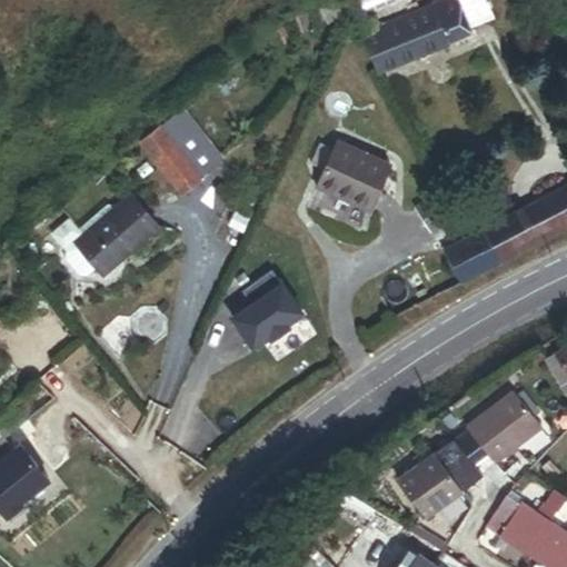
[(367,40),(380,70),(475,30),(473,26),(491,17),(485,0),(446,0),(381,28),(384,32),(367,40)]
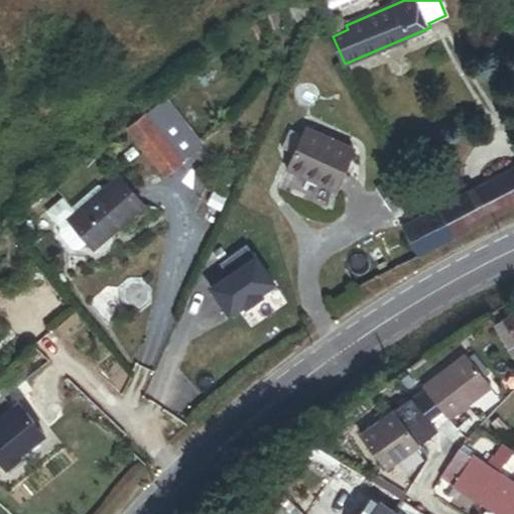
[(128,130),(165,175),(204,144),(166,99),(128,130)]
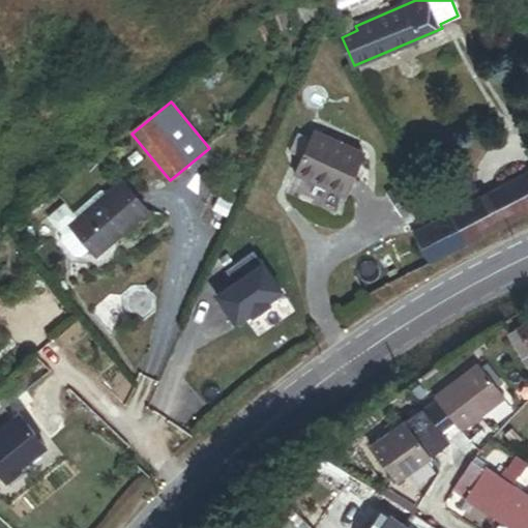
[(297,172),(347,194),(365,152),(316,130),(297,172)]
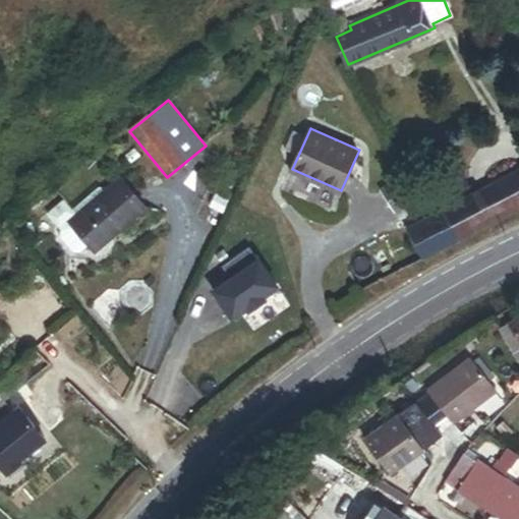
[(518,171),(441,211),(456,241),(518,209),(518,171)]
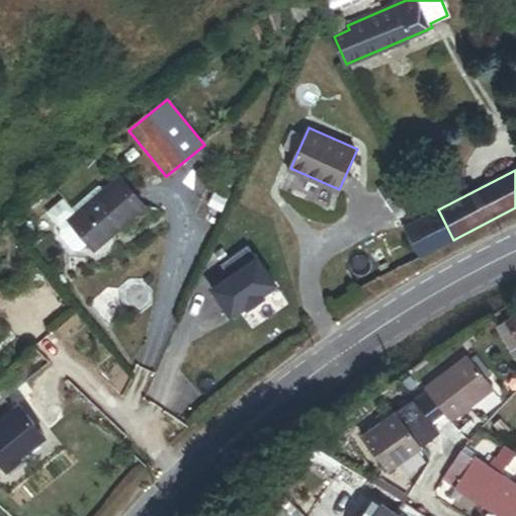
[(109,172),(97,182),(105,192),(117,181),(109,172)]
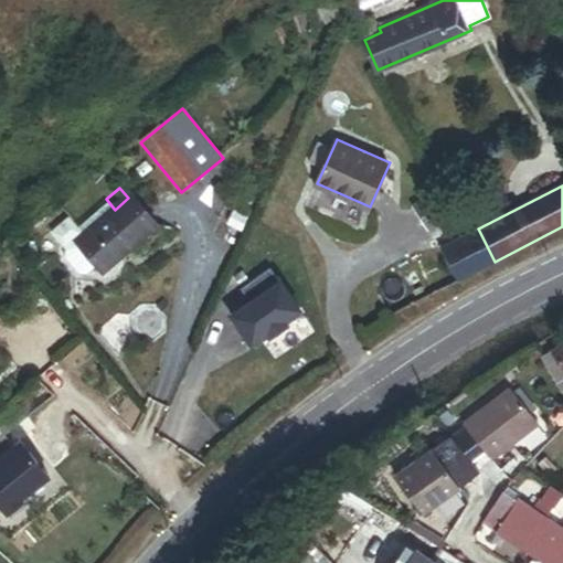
[(96,268),(101,274),(157,227),(130,197),(128,198),(115,210),(75,243),(96,268)]
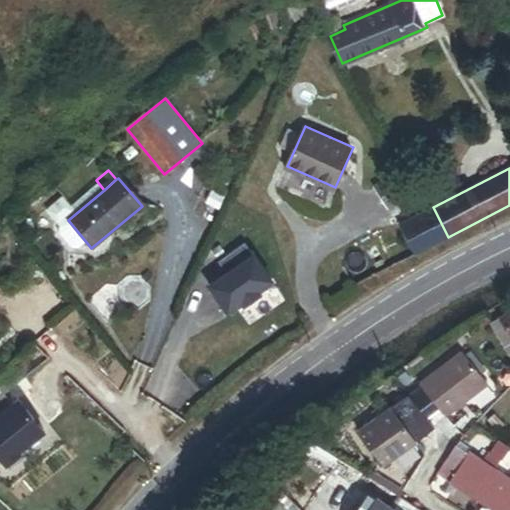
[(417,252),(448,237),(433,207),(402,223),(417,252)]
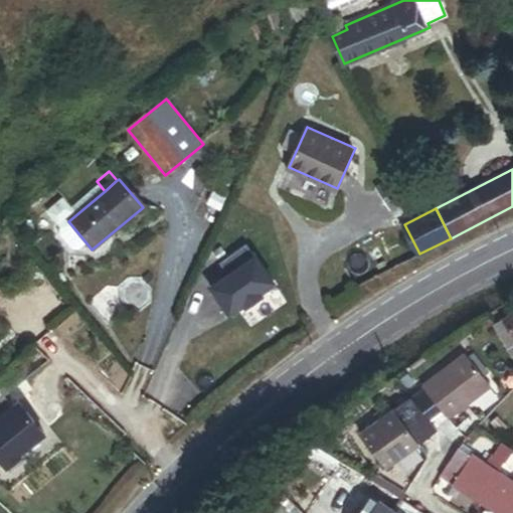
[(88,244),(68,221),(61,227),(61,234),(73,248),(81,249),(88,244)]
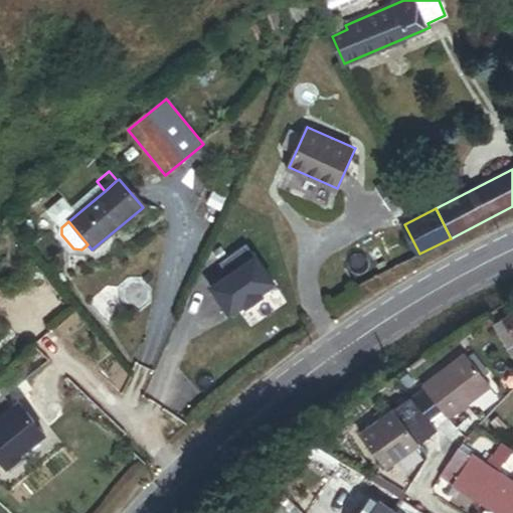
[(342,257),(357,286),(419,253),(404,224),(342,257)]
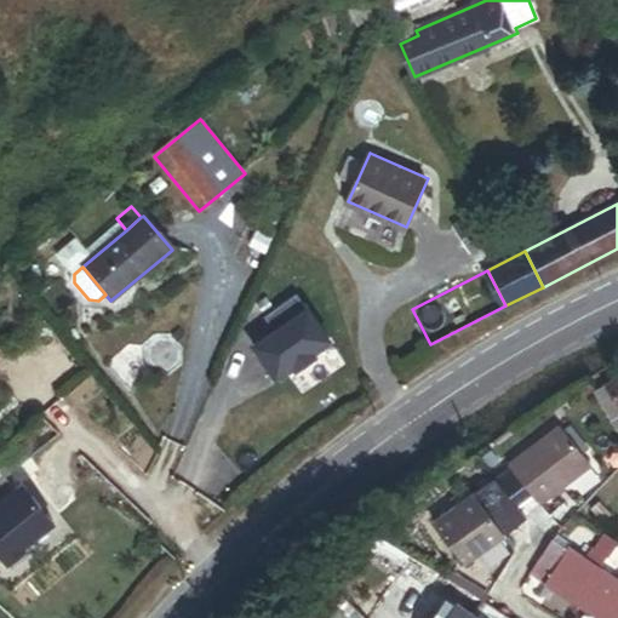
[(617,376),(606,383),(614,399),(617,405),(617,376)]
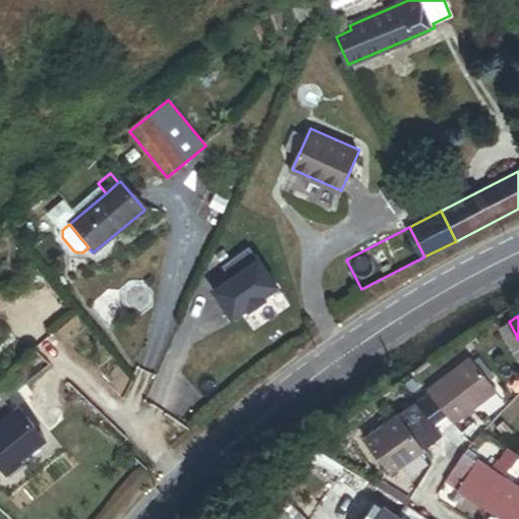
[(509,322),(498,328),(505,341),(516,335),(509,322)]
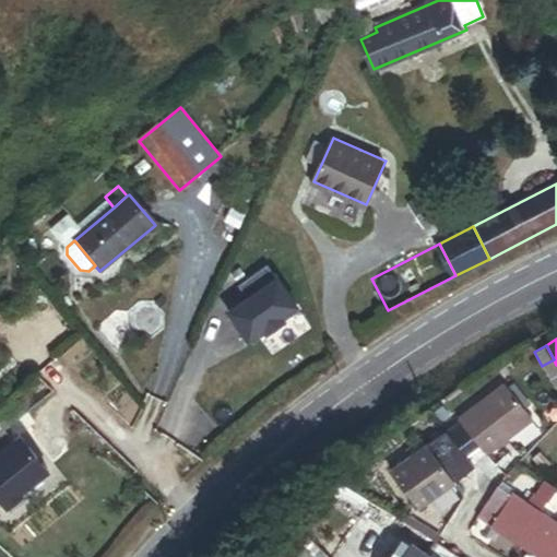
[(554,359),(542,366),(556,392),(556,365),(554,359)]
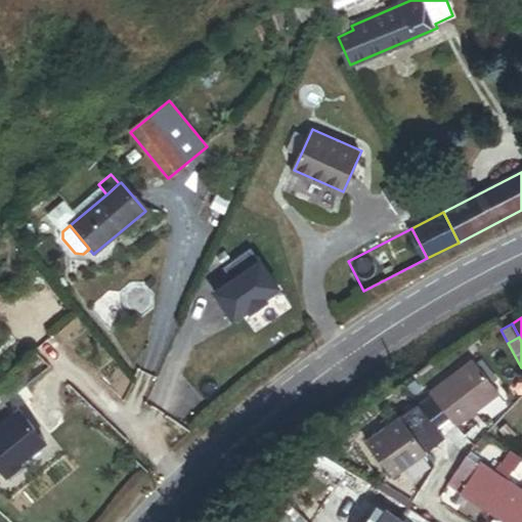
[(454,426),(497,394),(489,384),(494,381),(479,359),(473,363),(471,360),(428,392),(429,394),(418,403),(435,427),(448,418),(454,426)]
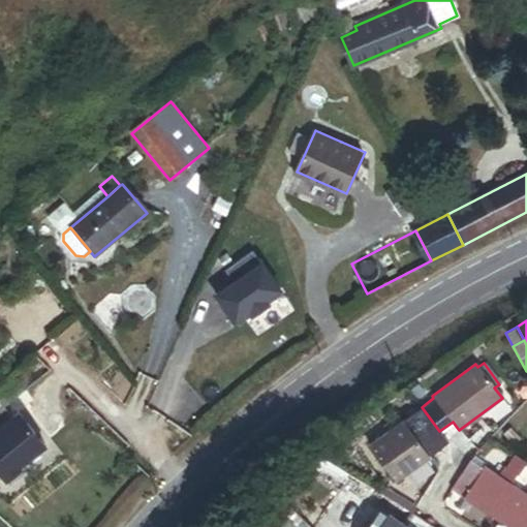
[(394,483),(448,442),(439,431),(422,407),(421,405),(366,445),(394,483)]
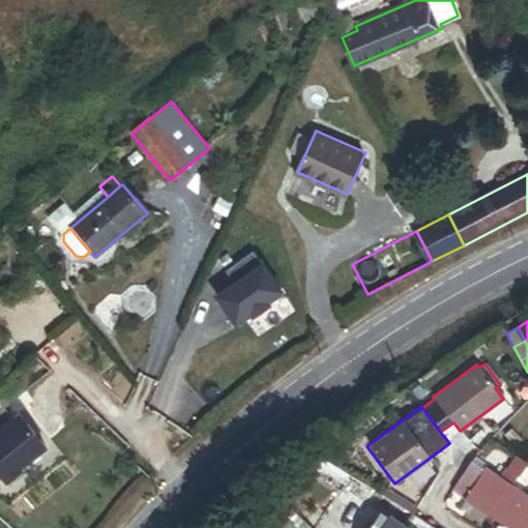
[(469,458),(449,488),(463,496),(482,466),(469,458)]
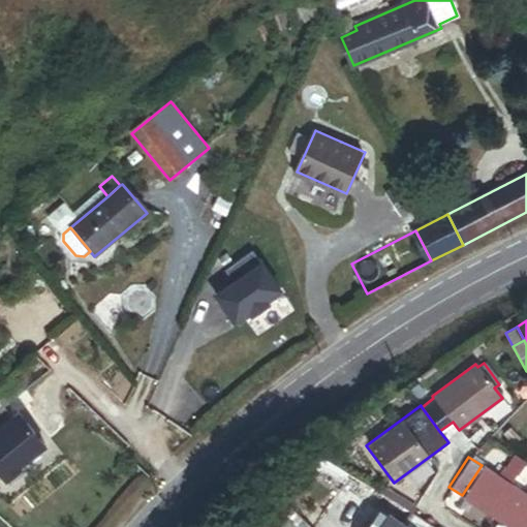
[(523,463),(513,457),(506,466),(517,472),(523,463)]
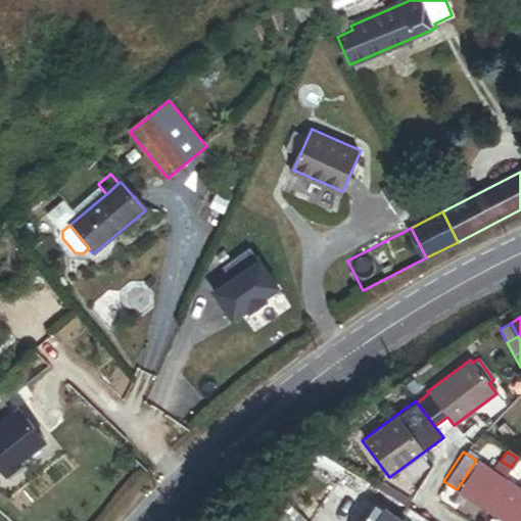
[(457,489),(455,492),(479,508),(480,506),(486,509),(495,493),(488,488),(498,474),(476,460),(457,489)]
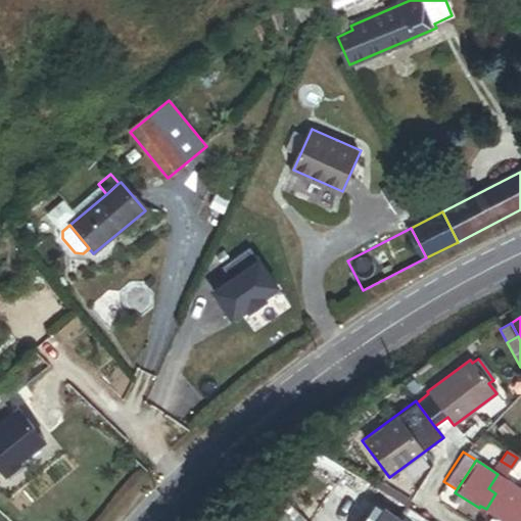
[(486,509),(505,520),(520,520),(520,487),(498,474),(488,488),(495,493),(486,509)]
